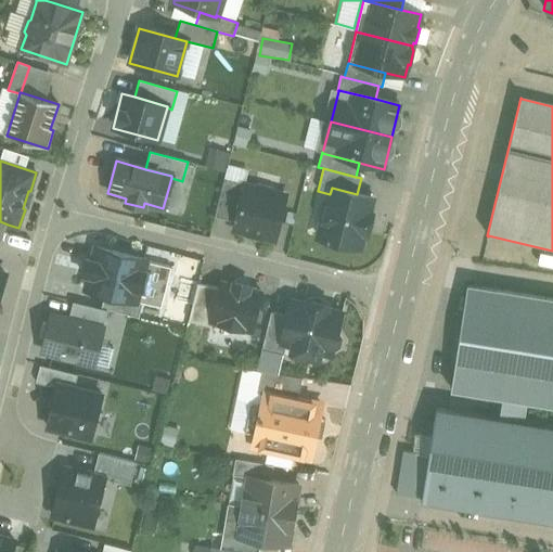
[(246,185),(224,180),(215,217),(235,222),(245,185),(246,185)]
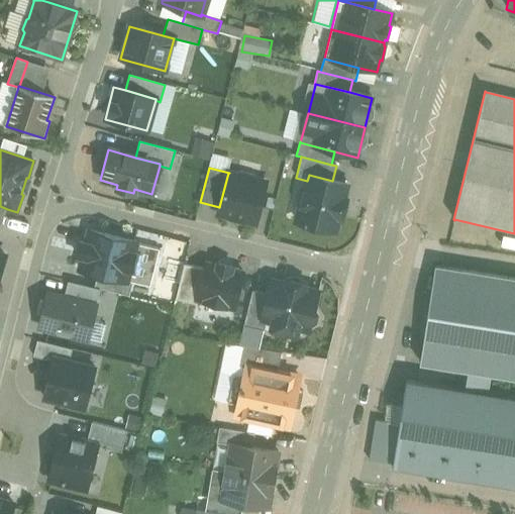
[(253,177),(241,174),(238,176),(229,173),(228,173),(219,207),(218,214),(255,224),(267,183),(255,180),(253,177)]
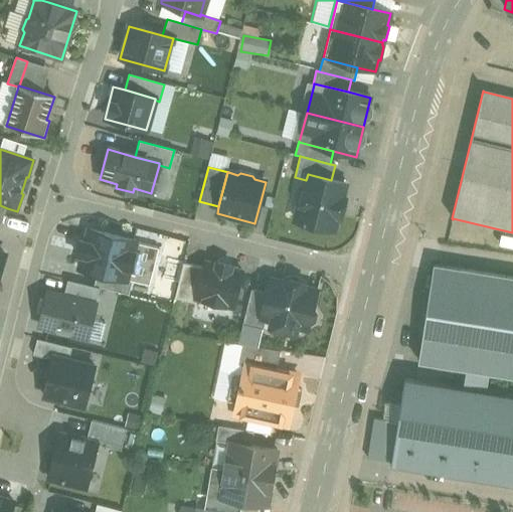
[(331,180),(308,174),(306,180),(296,221),(300,222),(303,227),(310,229),(315,226),(333,230),(345,184),(331,180)]
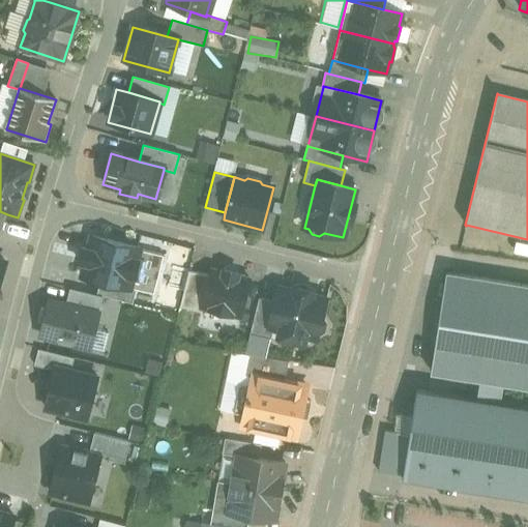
[(140,249),(92,236),(82,276),(100,281),(129,288),(130,288),(140,249)]
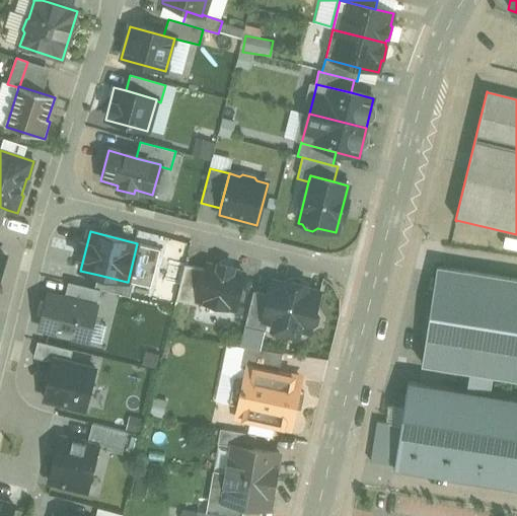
[(233,270),(218,267),(218,268),(206,265),(205,271),(198,300),(199,300),(206,302),(206,303),(207,303),(211,307),(215,310),(221,310),(226,308),(227,308),(227,307),(236,309),(244,275),(233,272),(233,270)]
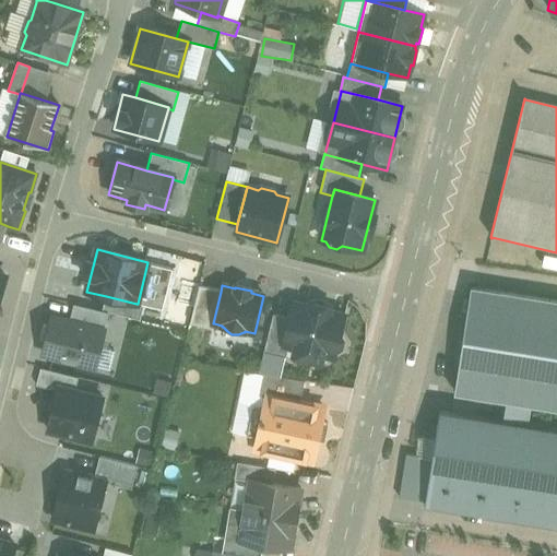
[(221,292),(200,286),(190,324),(212,330),(214,323),(213,323),(221,292)]
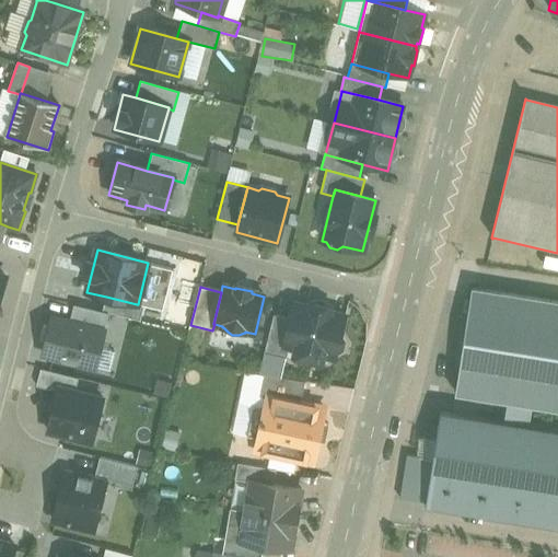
[(557,302),(472,289),(455,394),(557,410),(557,302)]
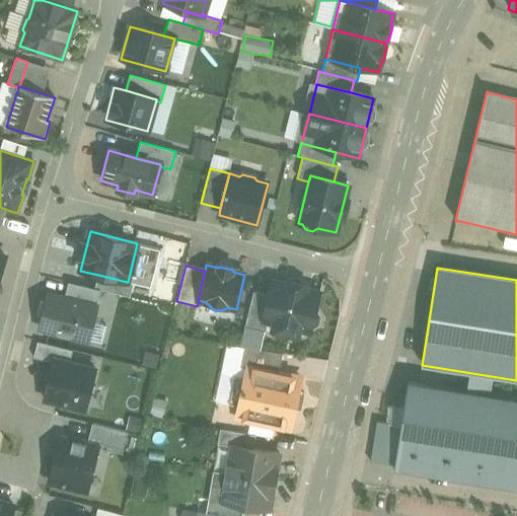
[(127,282),(98,275),(95,289),(130,297),(134,283),(128,282),(127,282)]
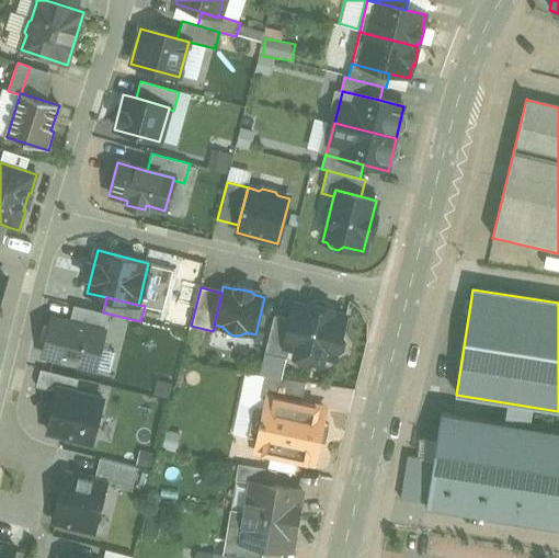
[(345,318),(295,305),(291,320),(285,345),(289,348),(335,359),(337,354),(342,351),(344,343),(341,338),(345,318)]
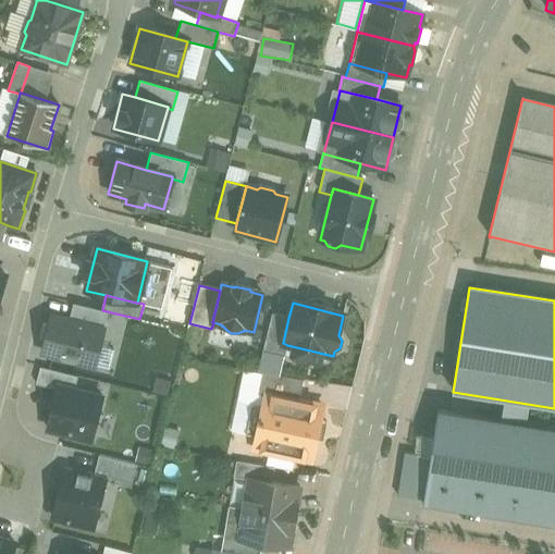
[(72,304),(68,320),(102,329),(107,312),(72,304)]
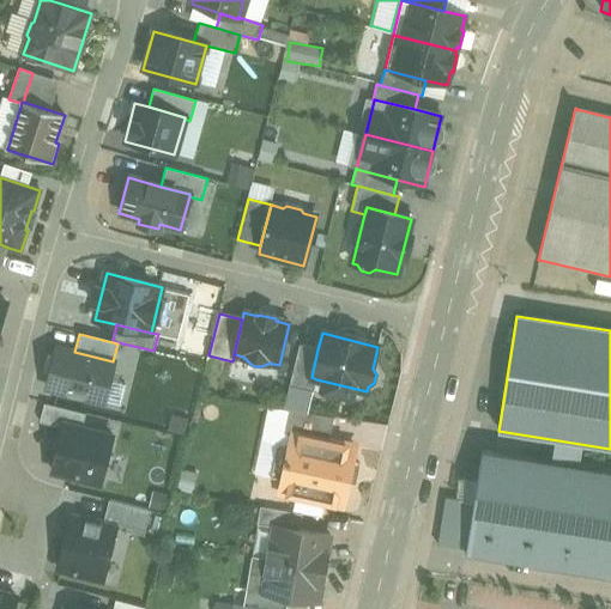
[(300,345),(289,387),(314,393),(316,379),(312,377),(318,349),(300,345)]
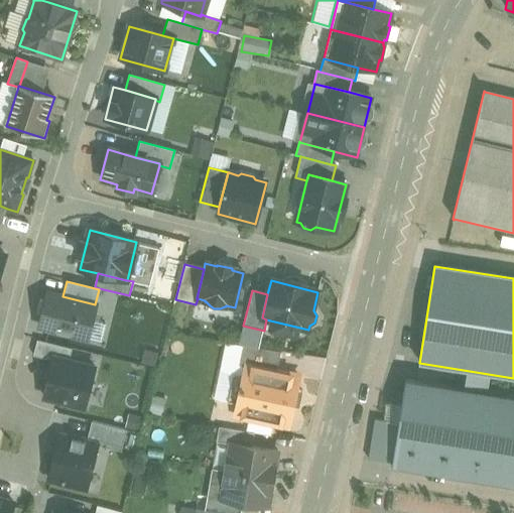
[(47,293),(39,327),(87,338),(95,304),(62,296),(47,293)]
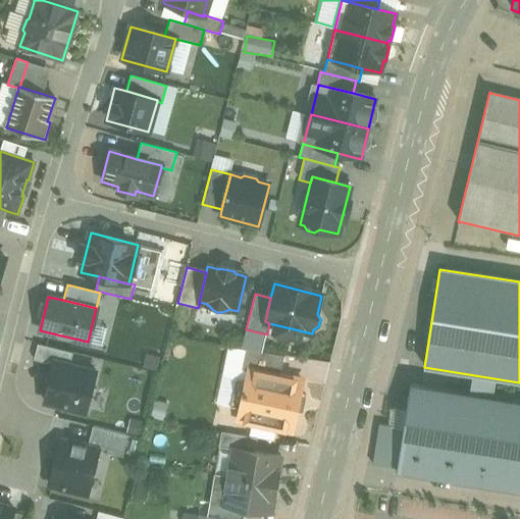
[(52,357),(70,361),(72,351),(38,343),(35,357),(51,361),(52,357)]
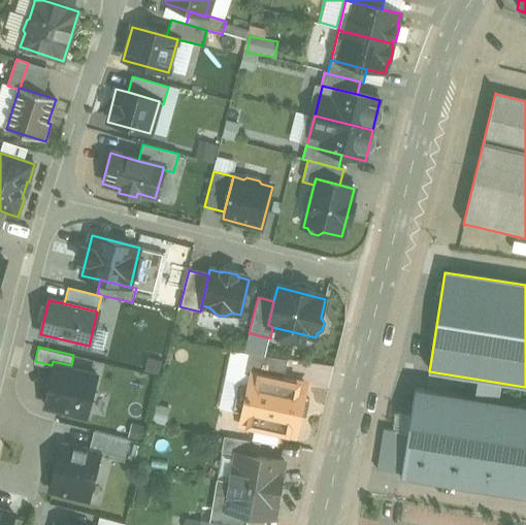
[(288,360),(249,354),(244,373),(252,375),(252,373),(283,381),(288,360)]
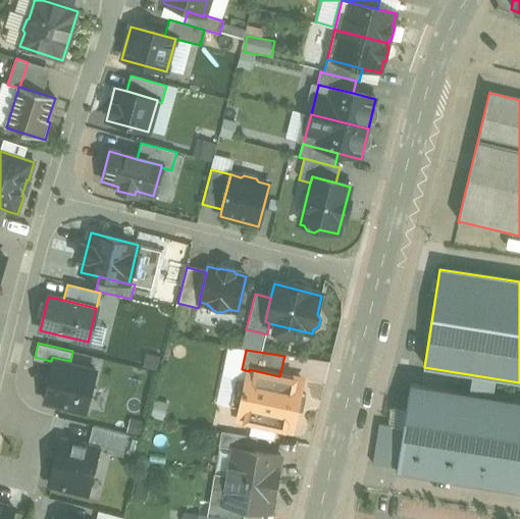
[(51,361),(43,397),(88,407),(97,367),(70,361),(52,357),(51,361)]
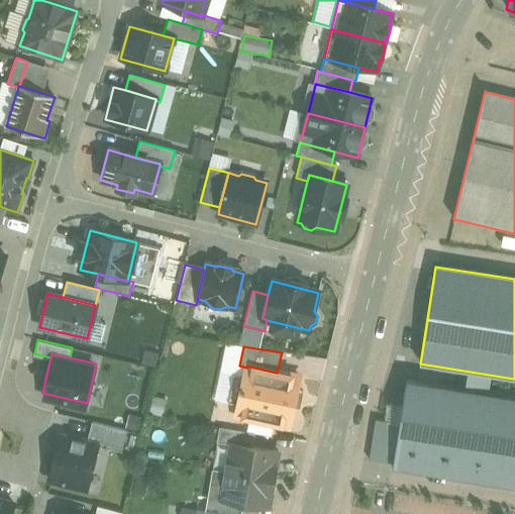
[(277,373),(246,366),(246,368),(244,377),(234,375),(228,402),(238,405),(236,416),(289,427),(300,378),(277,373)]
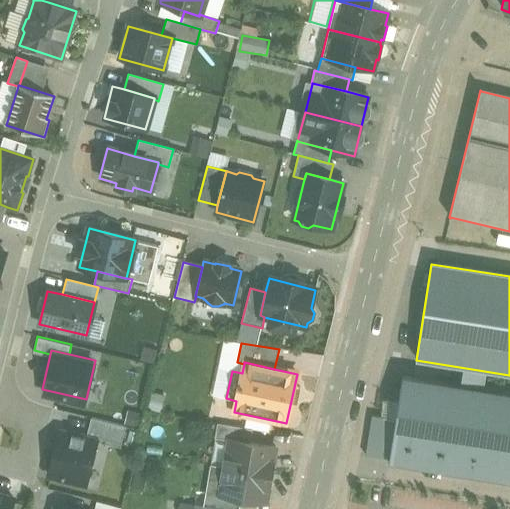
[(509,395),(402,377),(388,462),(509,481),(509,395)]
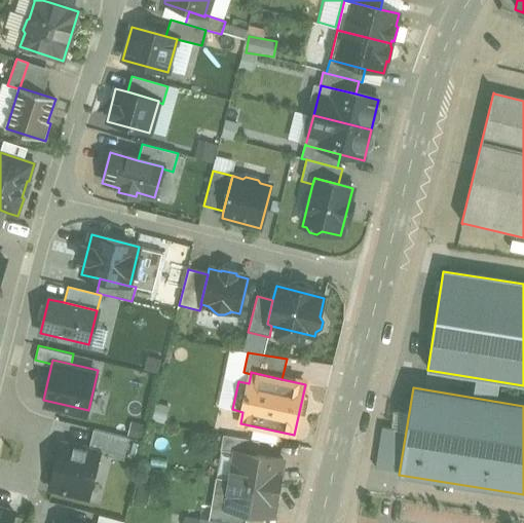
[(129,438),(94,430),(88,449),(100,452),(100,453),(124,459),(129,438)]
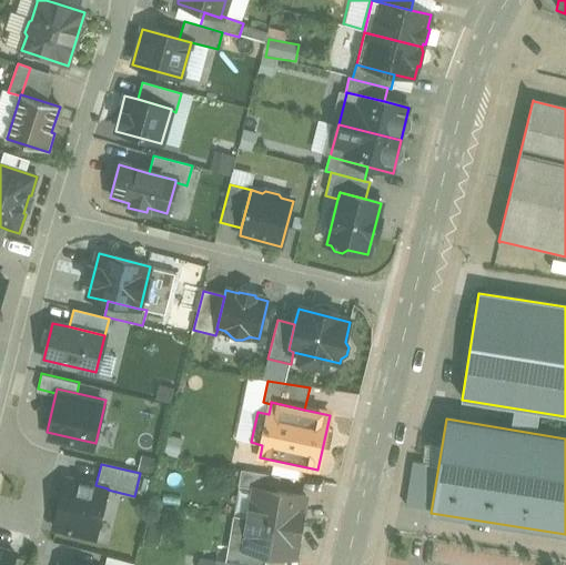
[(281,477),(241,471),(239,487),(254,490),(255,488),(278,492),(281,477)]
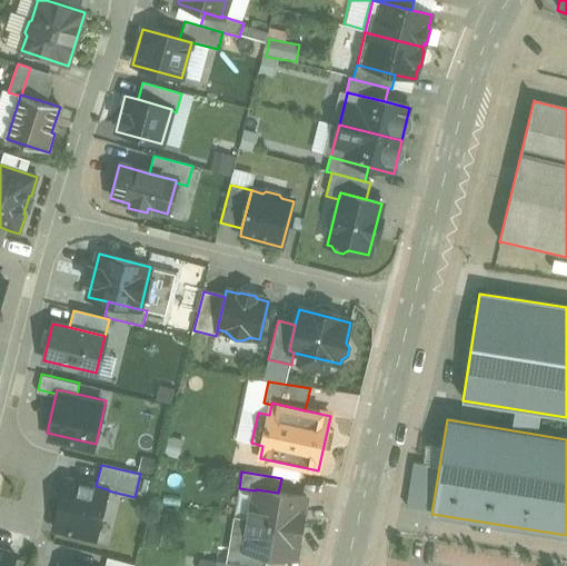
[(96,486),(67,479),(55,528),(96,538),(108,490),(108,489),(96,486)]
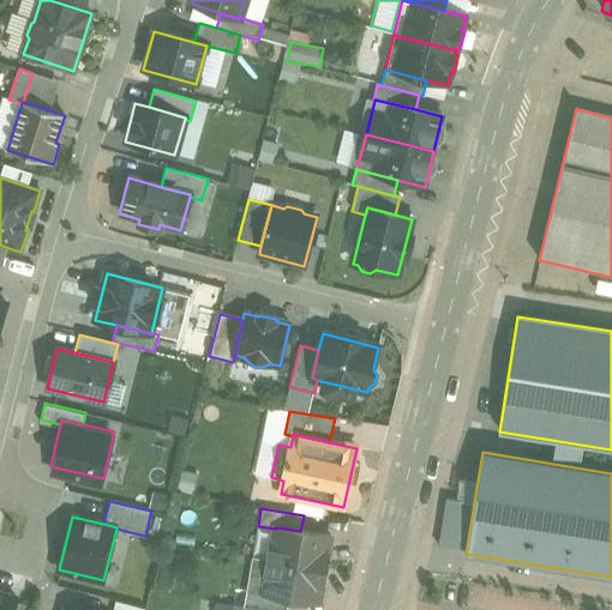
[(300,531),(276,527),(275,529),(270,560),(325,569),(330,537),(300,531)]
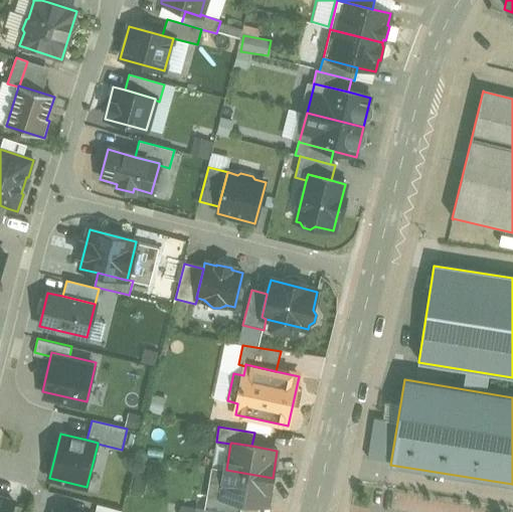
[(273,478),(226,470),(222,497),(221,498),(242,502),(268,506),(273,478)]
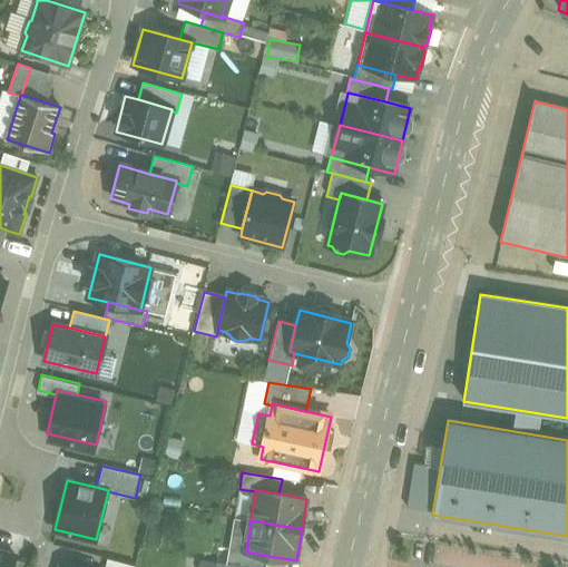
[(266,566),(268,556),(245,551),(246,550),(229,547),(226,564),(238,566),(266,566)]
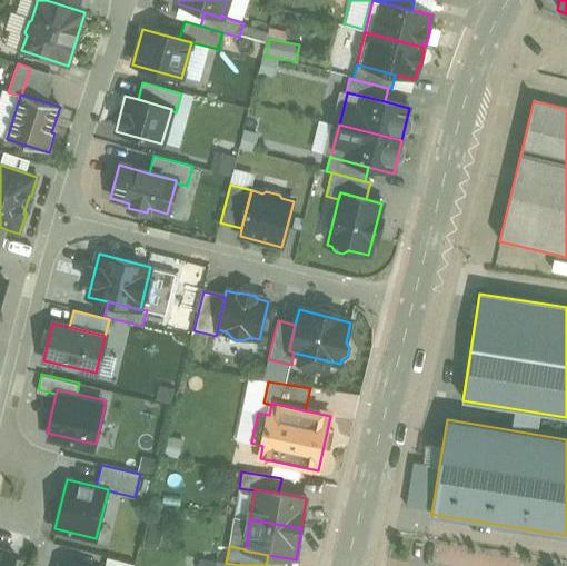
[(12,565),(16,554),(0,550),(0,565),(12,565)]
